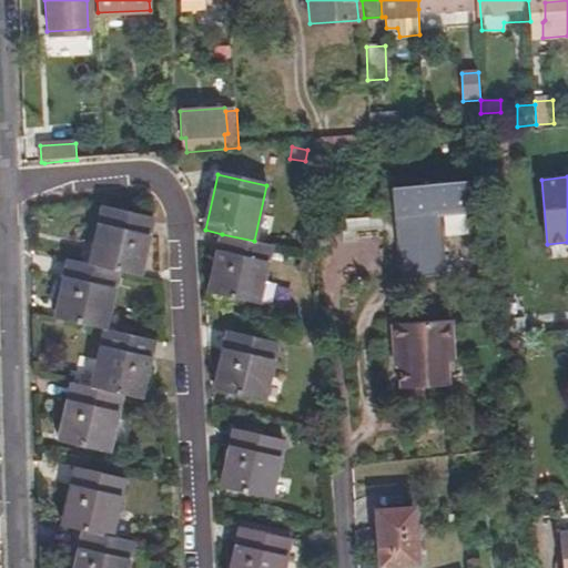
[(403,215),(407,274),(447,271),(443,212),(470,210),(468,178),(393,183),(396,215),(403,215)]
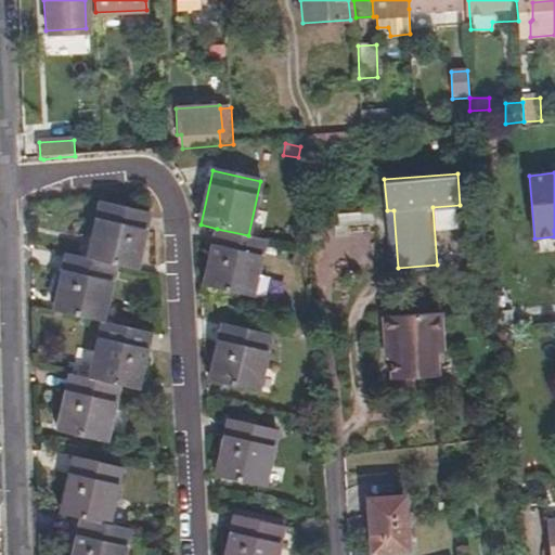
[(103,204),(91,260),(117,266),(140,271),(152,215),(103,204)]
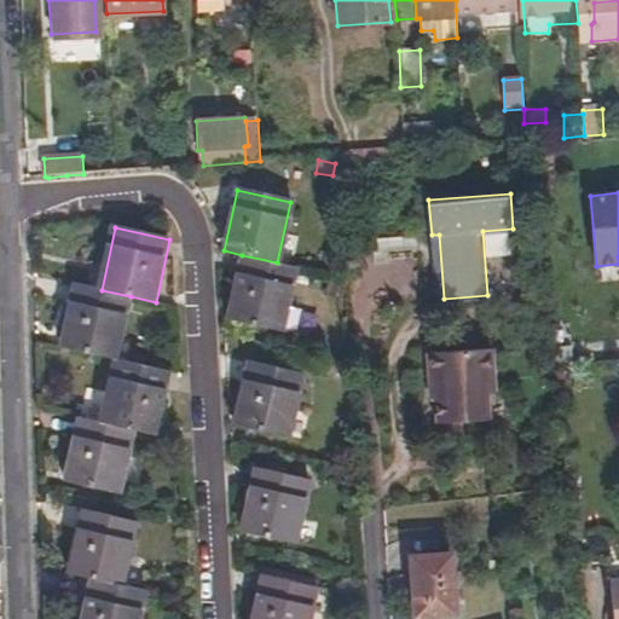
[(432,235),(437,299),(444,299),(439,235),(432,235)]
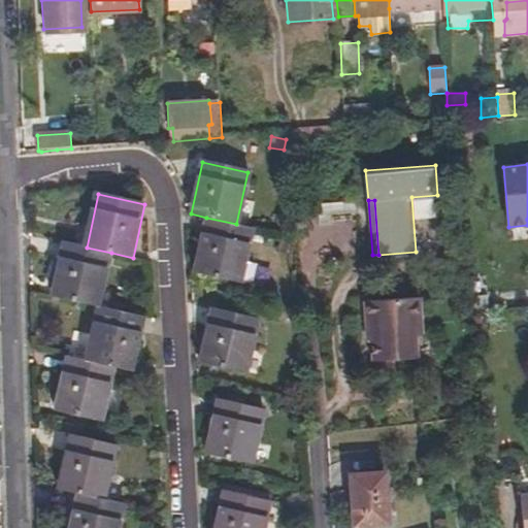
[(236,224),(206,218),(195,270),(212,274),(250,282),(254,262),(245,260),(252,227),(236,224)]
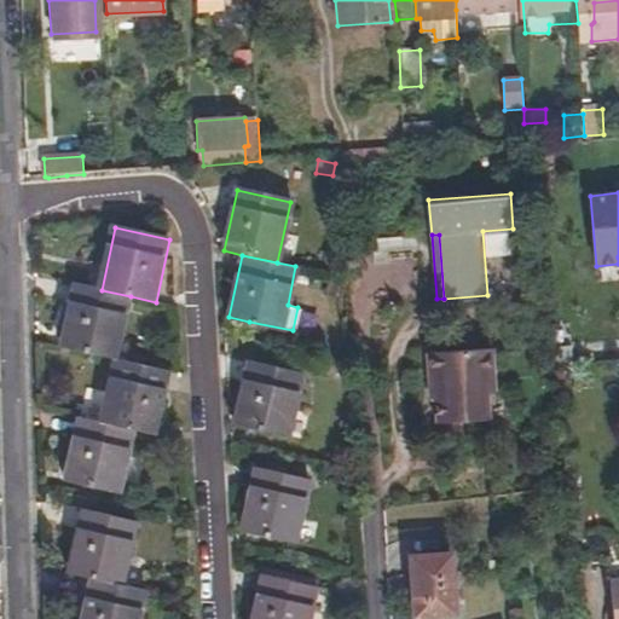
[(341,284),(329,277),(320,290),(334,298),(341,284)]
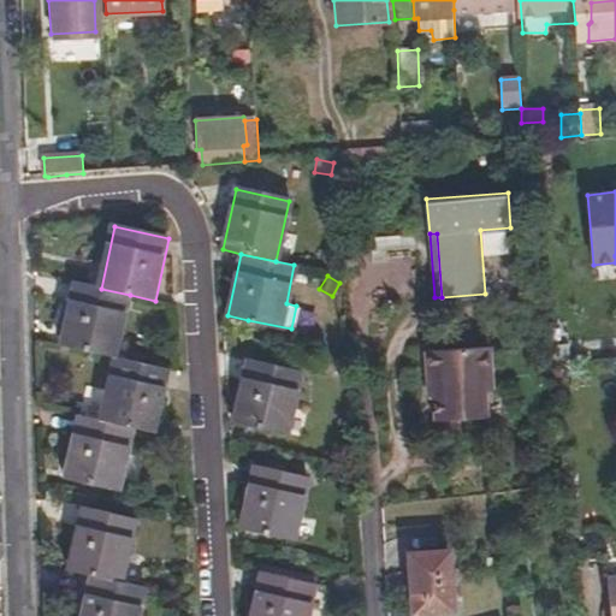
[(130,295),(101,289),(76,284),(61,347),(116,357),(130,295)]
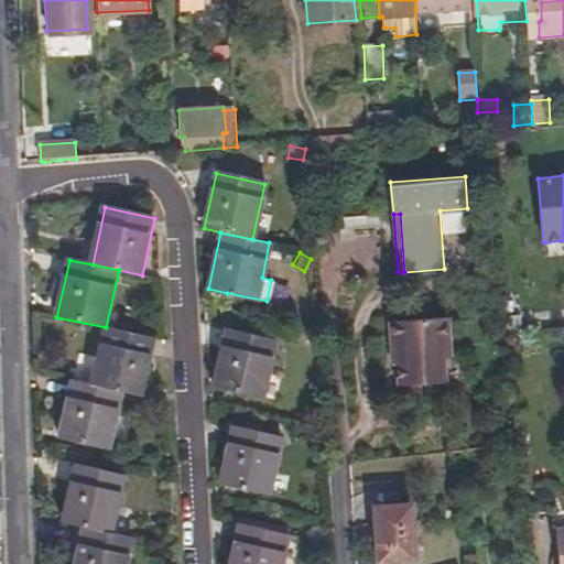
[(226,302),(227,293),(208,289),(206,297),(226,302)]
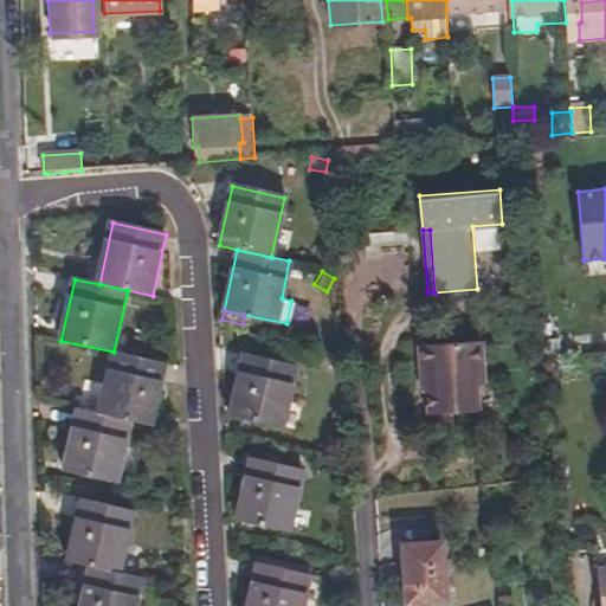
[(479,335),(418,339),(418,375),(423,375),(425,408),(475,405),(472,379),(482,379),(479,335)]
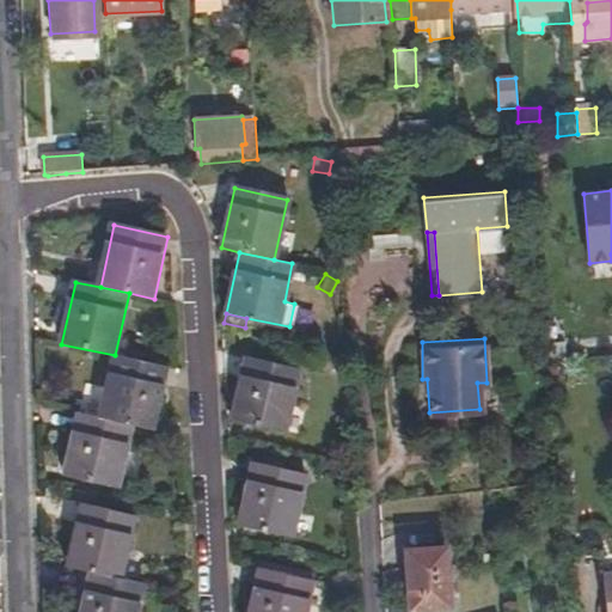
[(169,367),(115,355),(102,418),(135,426),(155,430),(169,367)]
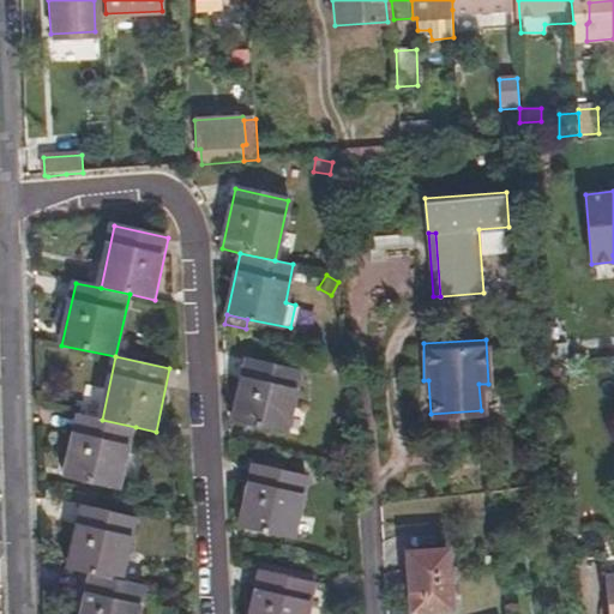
[(299,367),(247,356),(234,421),(284,432),(299,434),(304,408),(290,404),(299,367)]
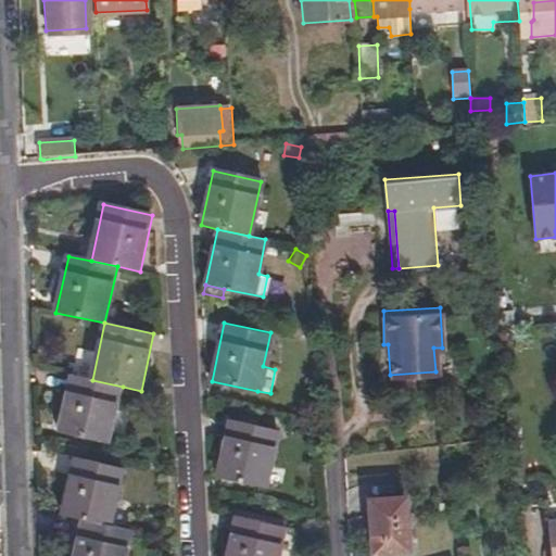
[(123,387),(92,380),(75,376),(62,432),(111,443),(123,387)]
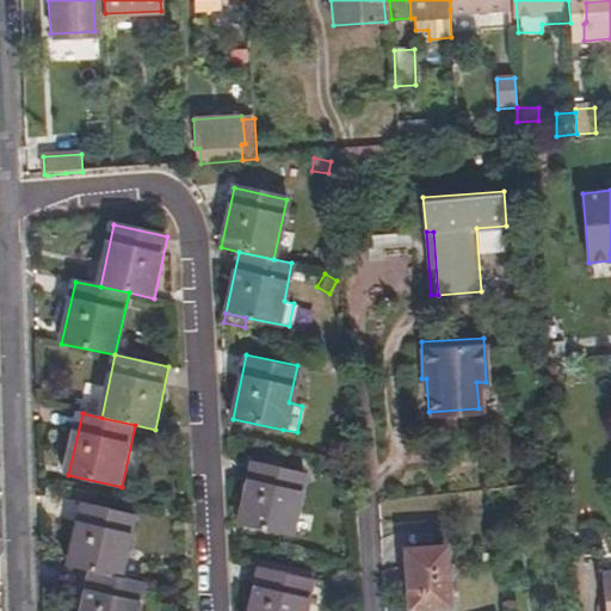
[(303,471),(250,462),(238,523),(291,534),(303,471)]
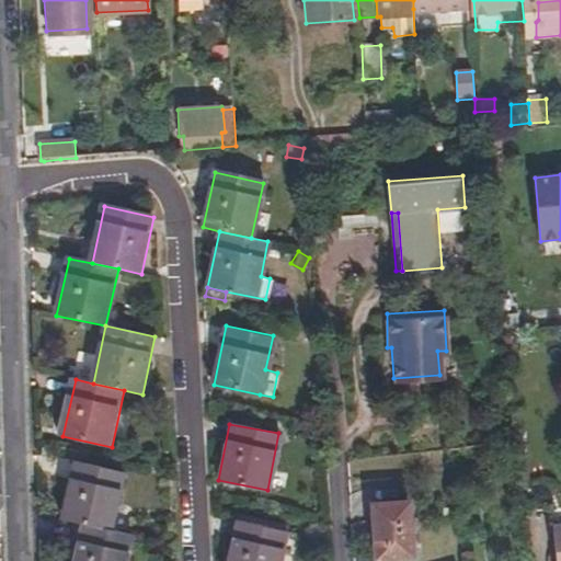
[(84,523),(111,528),(122,472),(75,462),(63,518),(84,523)]
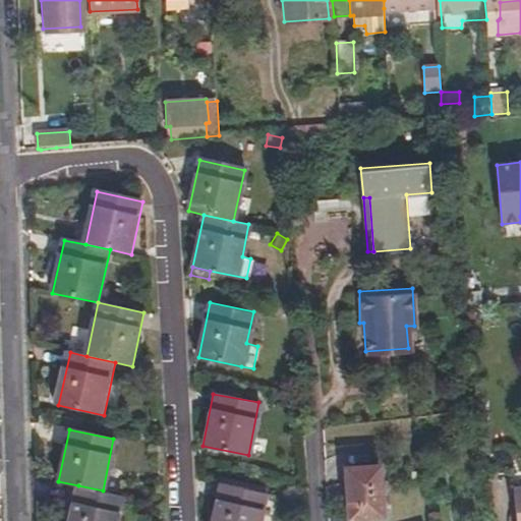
[(379,464),(347,465),(348,515),(381,513),(379,464)]
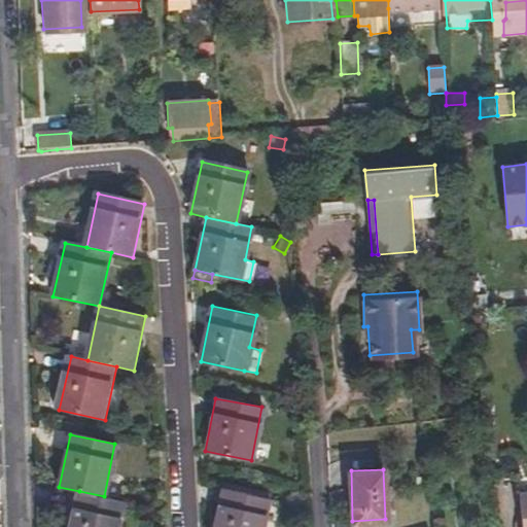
[(260,526),(268,496),(222,487),(213,526),(260,526)]
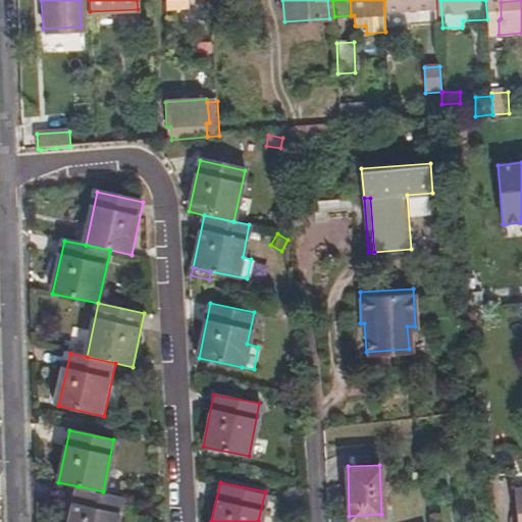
[(282,494),(293,506),(303,496),(293,484),(282,494)]
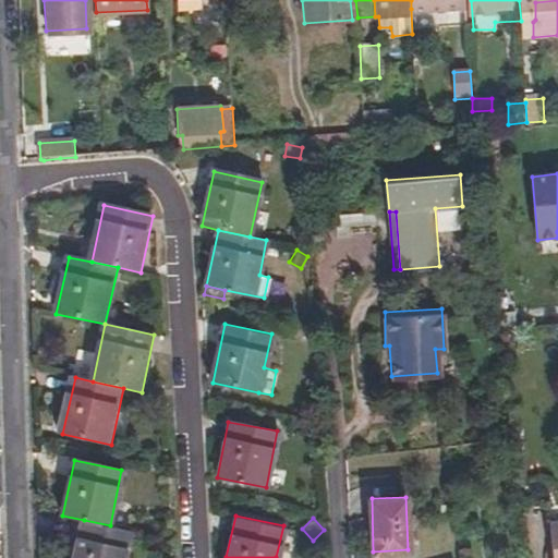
[(124,557),(131,530),(110,525),(84,520),(75,557),(124,557)]
